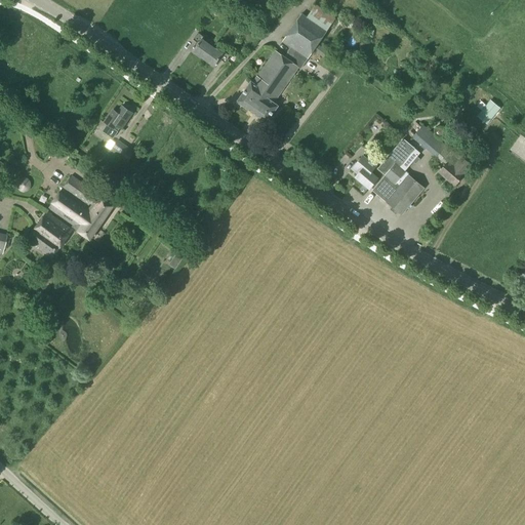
[(238,0),(236,4),(245,10),(251,0),(238,0)]
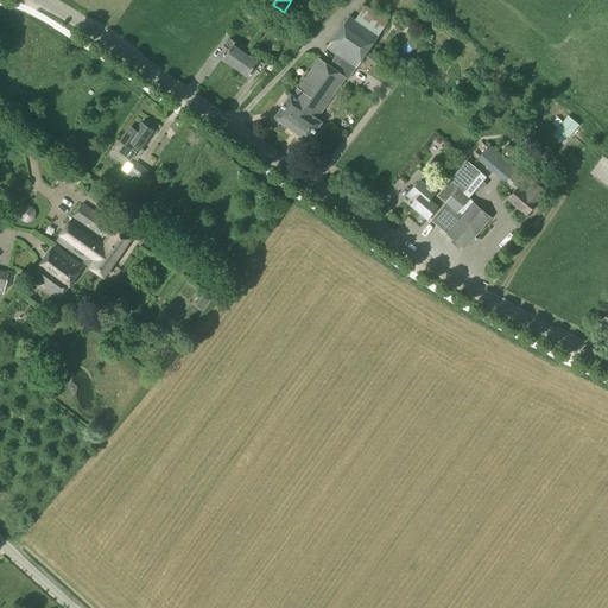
[(388,23),(384,19),(365,6),(355,20),(349,16),(327,49),(337,56),(355,69),(388,23)]
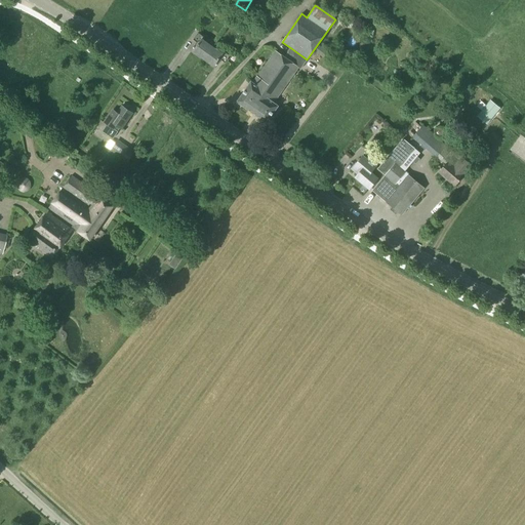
[(203,58),(211,47),(201,39),(203,37),(198,33),(193,40),(196,42),(193,46),(195,47),(192,51),(203,58)]
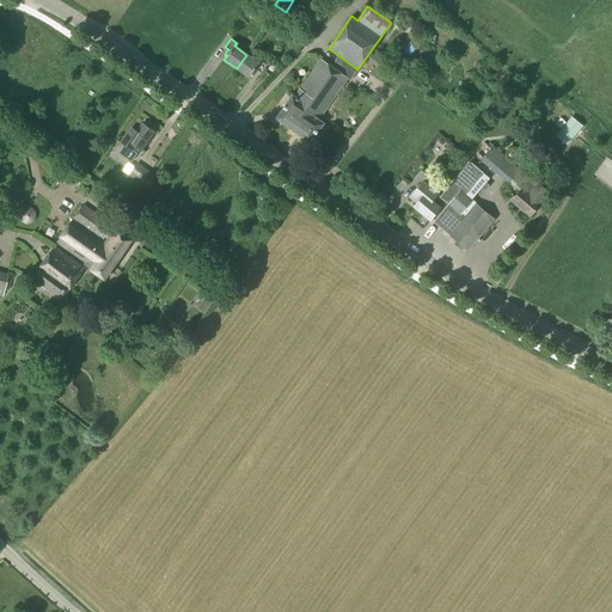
[(246,55),(237,68),(250,78),(252,74),(254,75),(257,71),(262,73),(268,66),(261,61),(258,63),(246,55)]
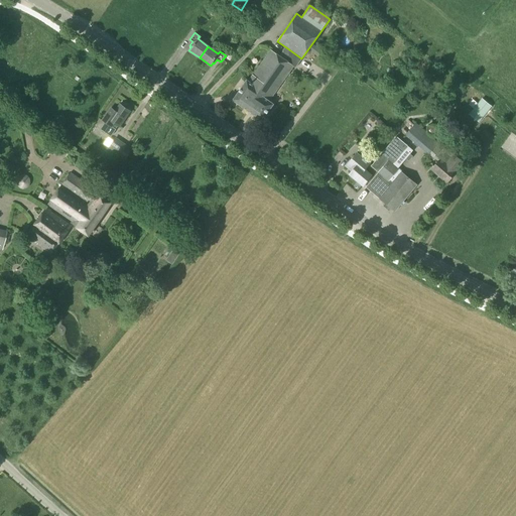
[(295,68),(301,58),(286,47),(279,56),(271,68),(272,69),(261,84),(266,88),(249,112),(262,121),(273,104),(269,101),(293,67),(295,68)]
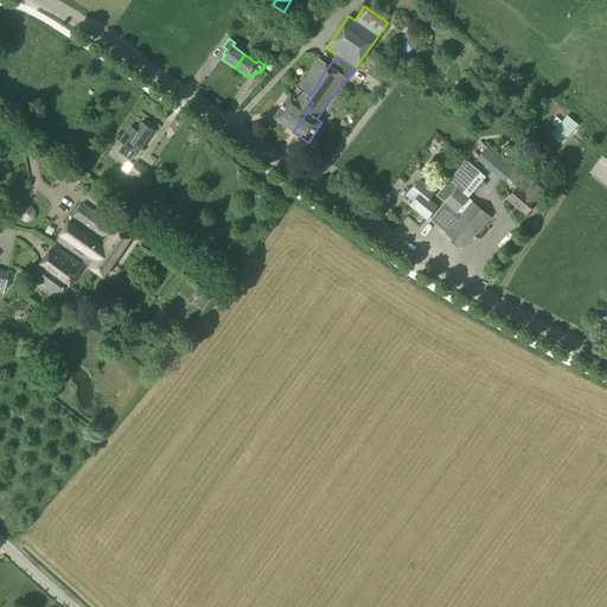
[(319,80),(328,66),(318,59),(298,89),(298,88),(292,96),(289,94),(273,117),(293,132),(313,103),(307,98),(320,81),(319,80)]
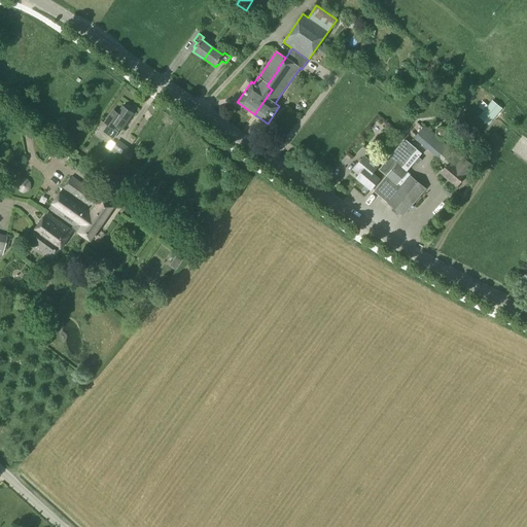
[(479,107),(483,111),(479,116),(489,126),(501,109),(492,101),(488,106),(483,102),(479,107)]
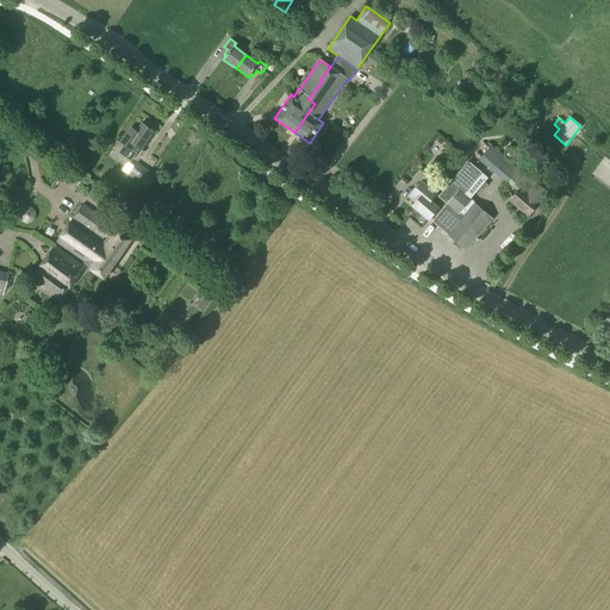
[(144,125),(142,124),(137,131),(131,128),(120,142),(124,144),(118,153),(131,162),(137,154),(132,151),(136,147),(141,150),(153,131),(150,130),(151,126),(147,124),(144,125)]
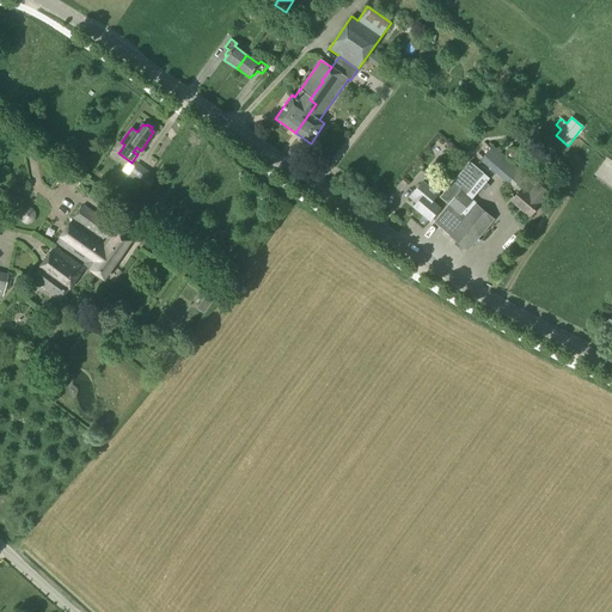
[(520,140),(513,147),(515,148),(516,148),(519,151),(524,144),(520,140)]
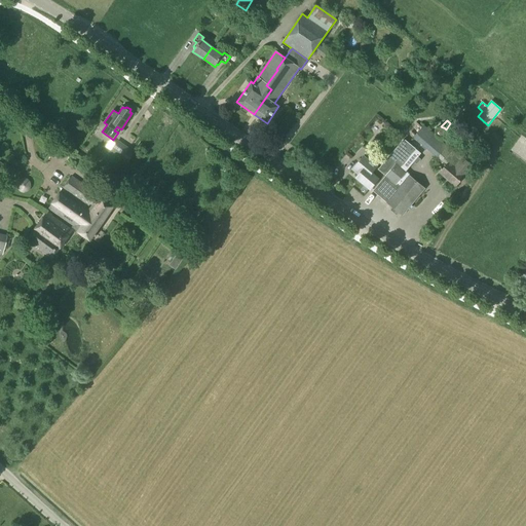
[(439,140),(434,136),(423,125),(413,138),(437,157),(442,161),(451,151),(446,147),(447,146),(439,140)]
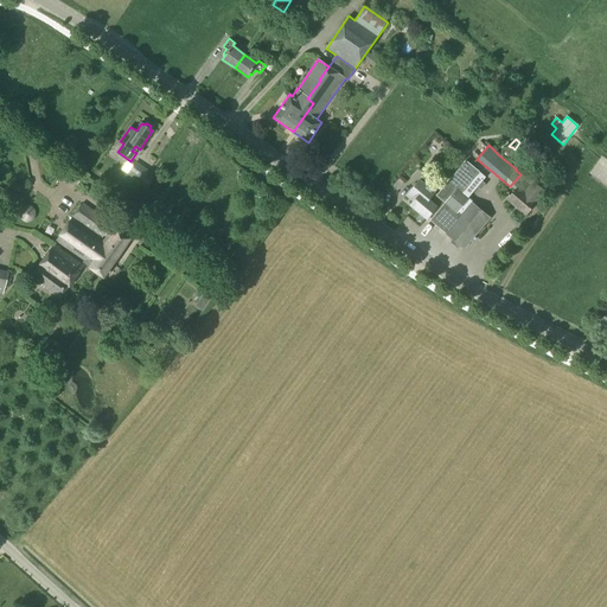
[(502,153),(502,154),(502,157),(503,158),(504,159),(505,160),(506,160),(509,160),(510,160),(511,160),(512,159),(513,158),(515,157),(516,155),(516,153),(516,152),(515,151),(515,149),(512,147),(511,147),(509,146),(508,146),(506,147),(504,147),(503,148),(503,149),(502,152),(502,153)]
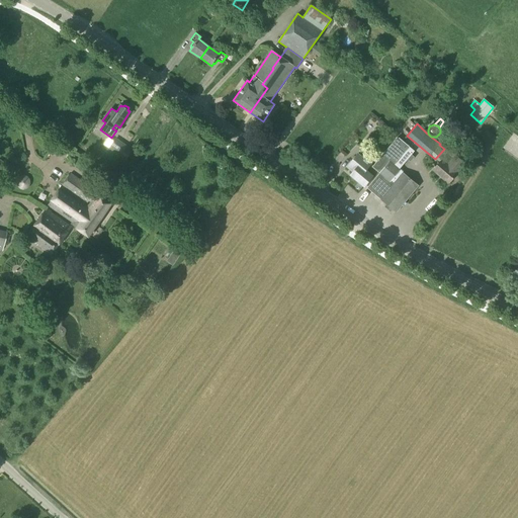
[(119,157),(127,146),(115,138),(106,150),(117,157),(118,156),(119,157)]
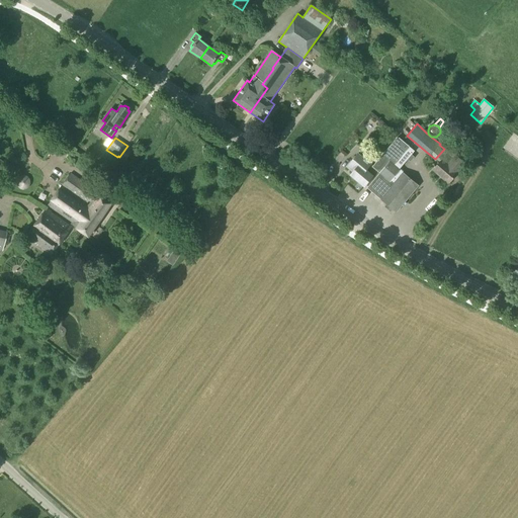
[(366,171),(357,181),(364,186),(365,185),(367,187),(380,198),(380,199),(396,212),(418,186),(399,170),(414,152),(398,138),(373,167),(372,166),(369,169),(371,171),(369,173),(366,171)]
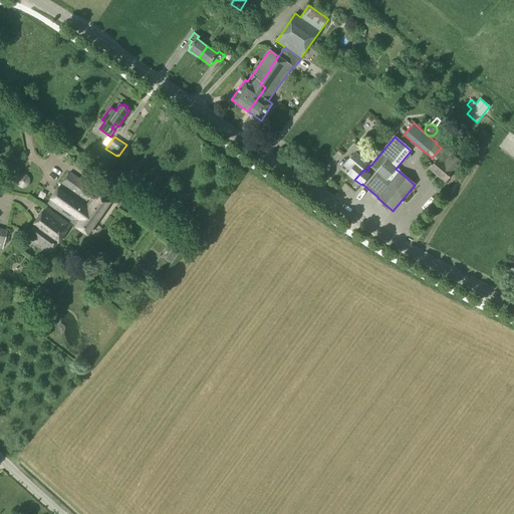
[(380,150),(384,145),(376,138),(372,143),(380,150)]
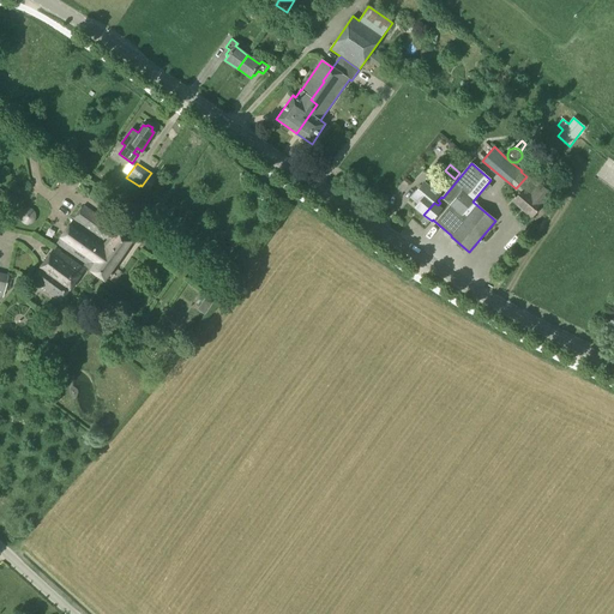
[(423,215),(434,203),(433,202),(439,196),(425,182),(414,196),(411,198),(419,204),(415,208),(423,215)]
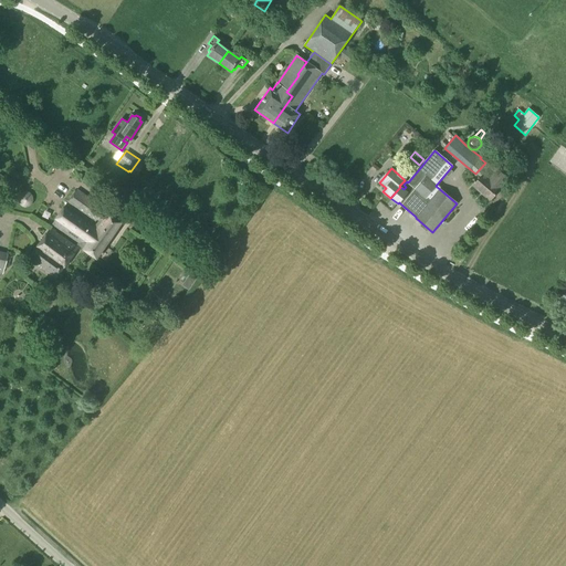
[(500,189),(509,178),(498,169),(489,179),(483,175),(473,186),(490,200),(500,189)]
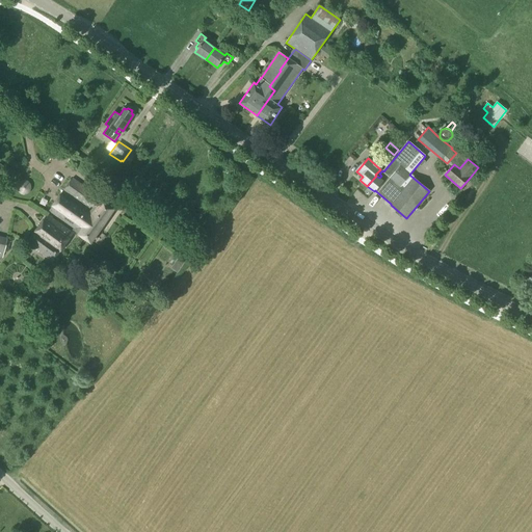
[(0,164),(0,178),(9,182),(14,170),(0,164)]
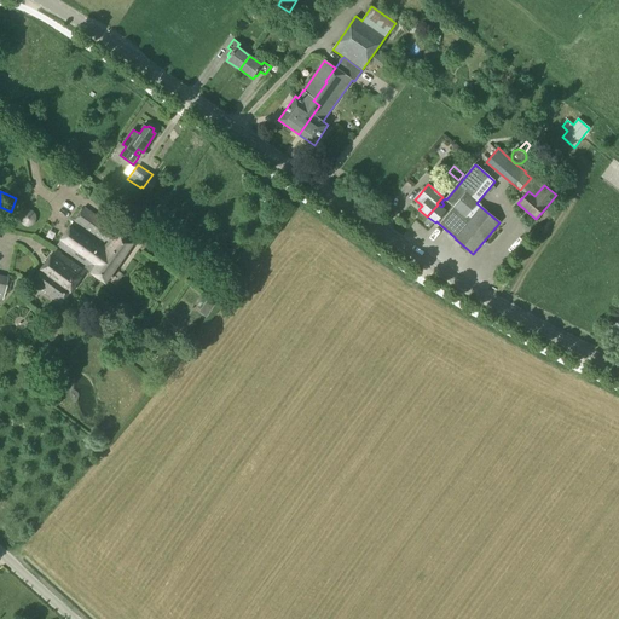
[(105,283),(133,243),(113,230),(114,229),(84,208),(57,246),(86,266),(85,268),(105,283)]
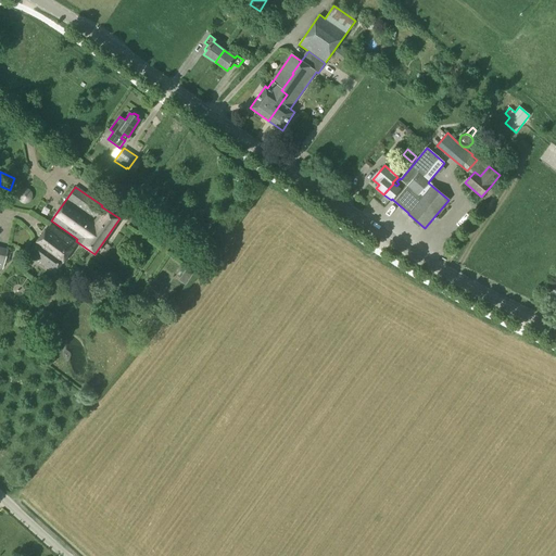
[(55,275),(76,244),(49,225),(27,254),(55,275)]
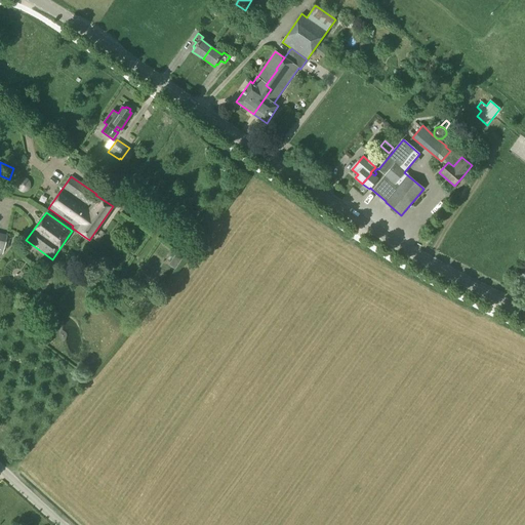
All buildings are outlined.
